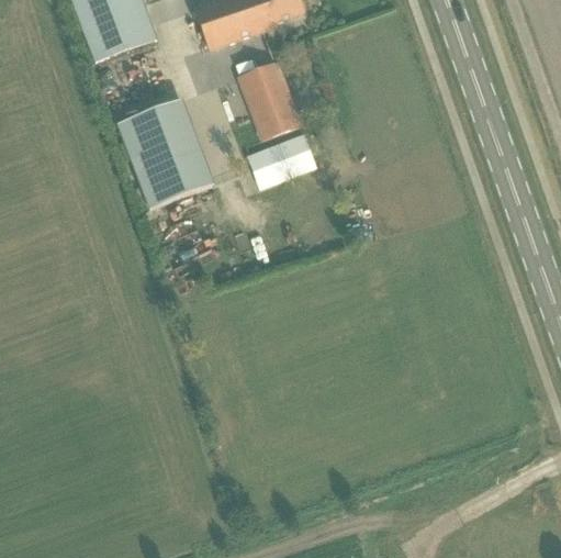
[(68,0),(92,65),(156,41),(141,0),(68,0)]
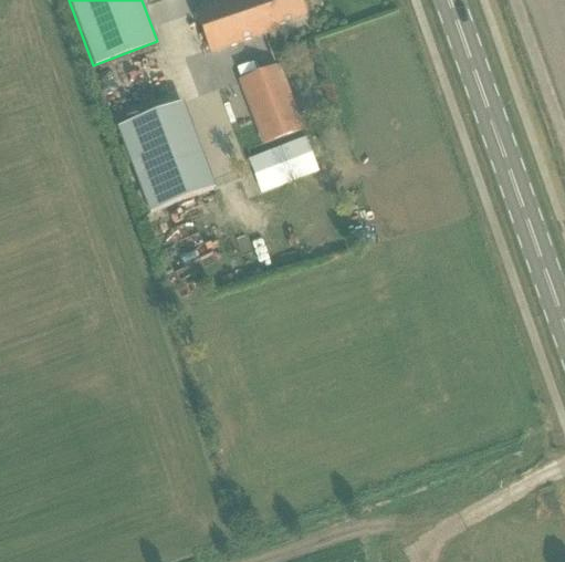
[(221,0),(197,8),(209,49),(255,34),(276,28),(275,24),(305,13),(301,0),(221,0)]
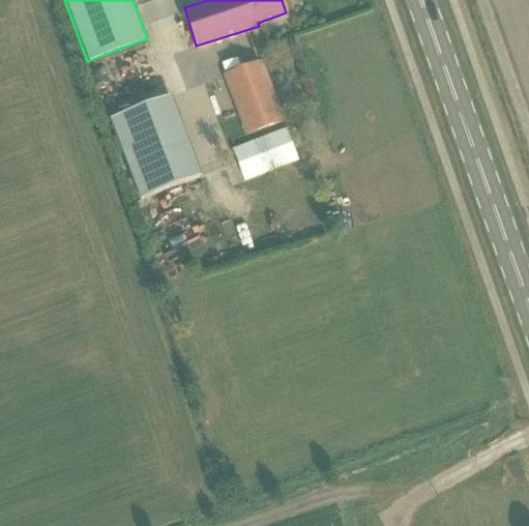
[(256,61),(247,64),(223,74),(224,74),(246,135),(285,120),(281,107),(262,58),(256,61)]
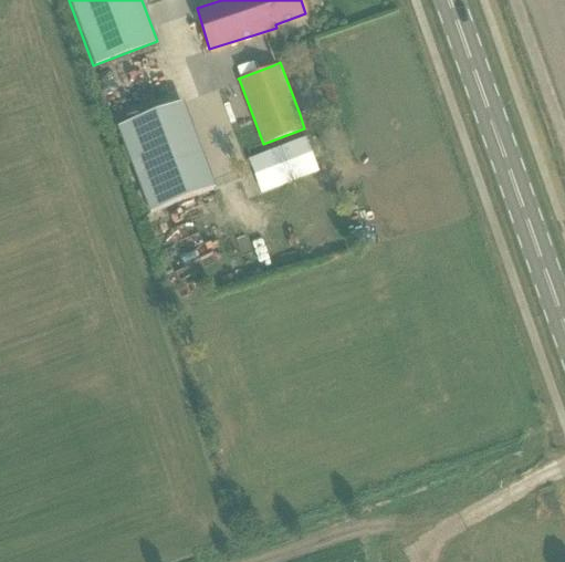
[(180,102),(127,122),(118,125),(150,211),(216,187),(182,101),(180,102)]
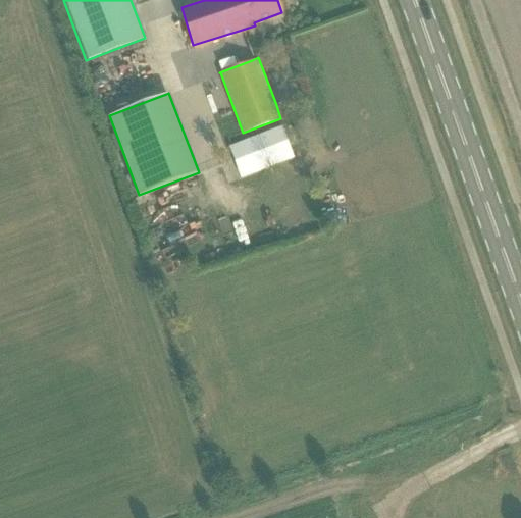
[(281,125),(228,146),(241,176),(293,156),(281,125)]
